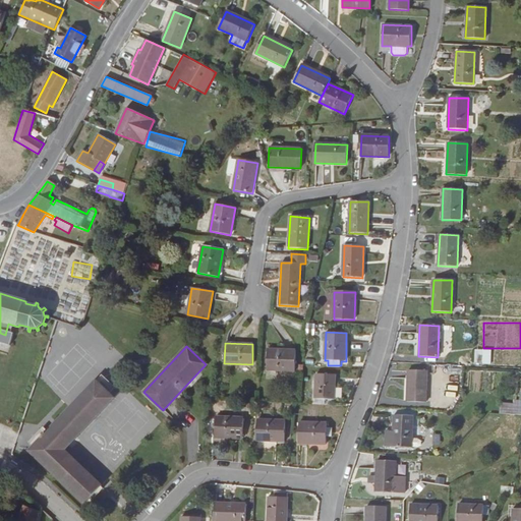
[(295,371),(296,350),(268,349),(267,370),(295,371)]
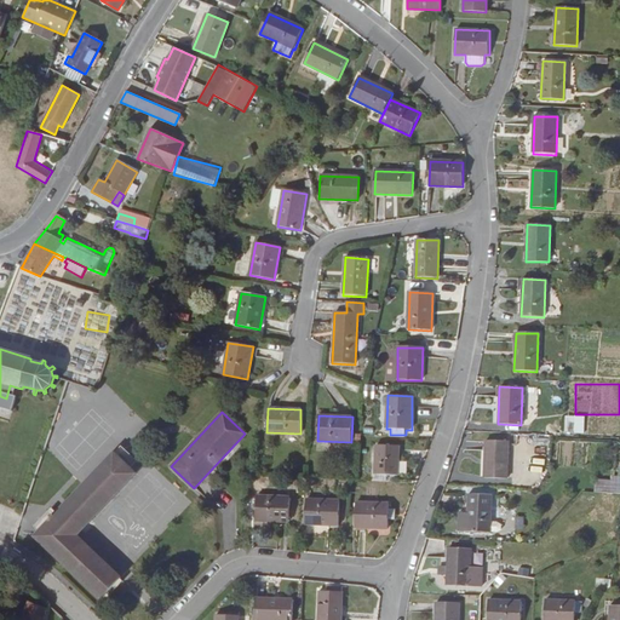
[(574,435),(574,415),(564,415),(564,435),(574,435)]
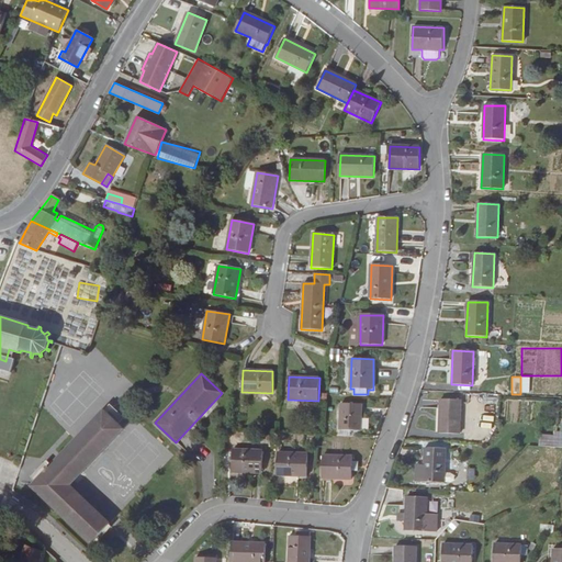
[(440,400),(439,434),(459,434),(460,400),(440,400)]
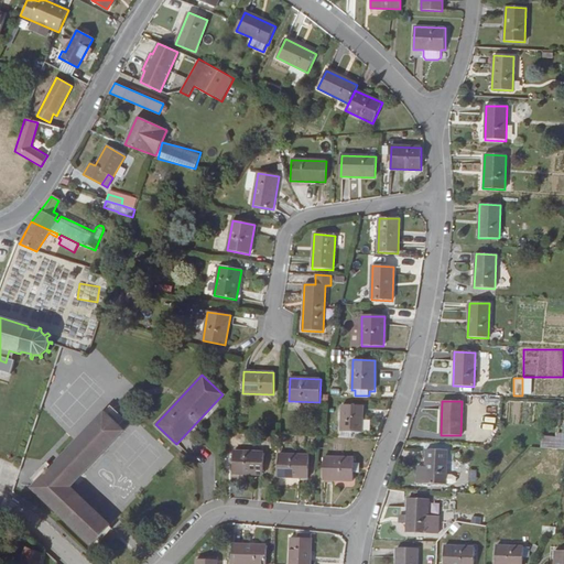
[(342,436),(351,436),(353,432),(361,433),(362,407),(343,405),(340,431),(342,431),(342,436)]
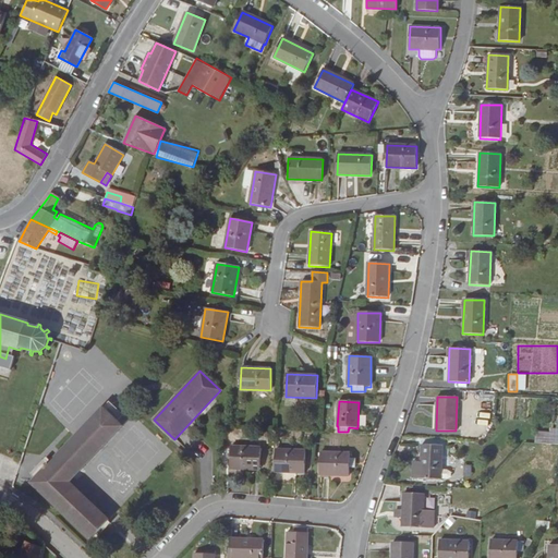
[(69,483),(123,425),(104,407),(32,483),(91,540),(109,520),(69,483)]
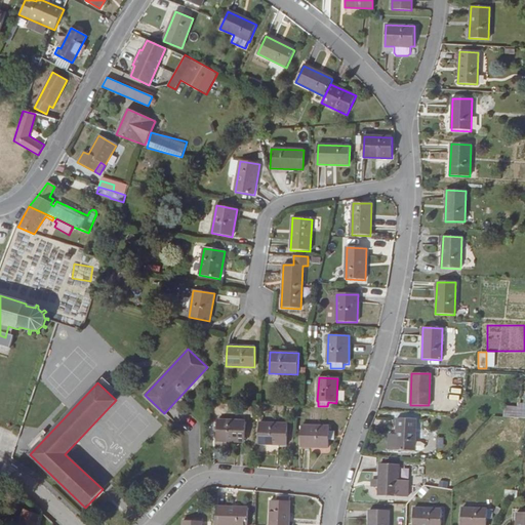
[(524,416),(524,403),(518,402),(514,418),(524,421),(524,416)]
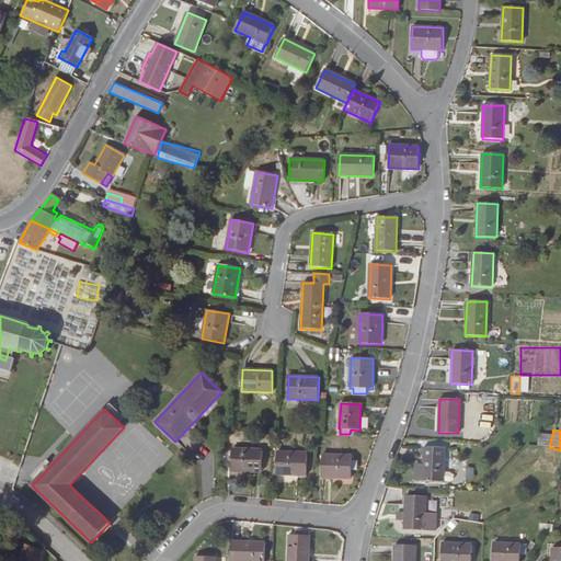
[(450,472),(443,472),(444,448),(424,447),(423,465),(415,464),(414,481),(442,482),(443,481),(448,481),(453,479),(454,474),(450,472)]
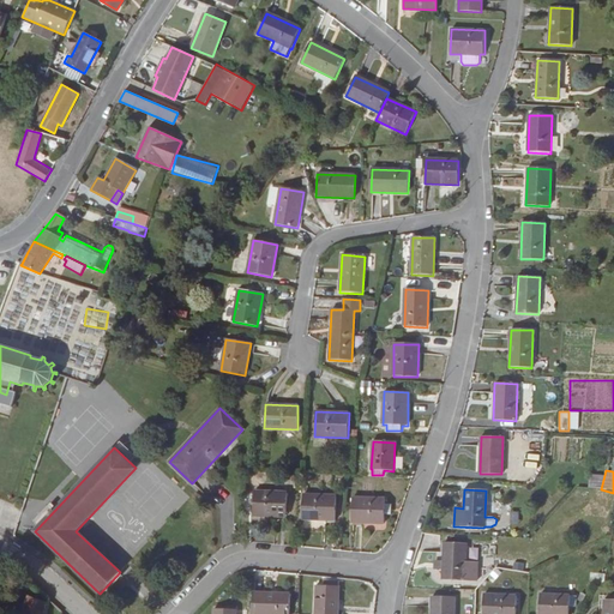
[(253,492),(253,516),(286,517),(287,493),(253,492)]
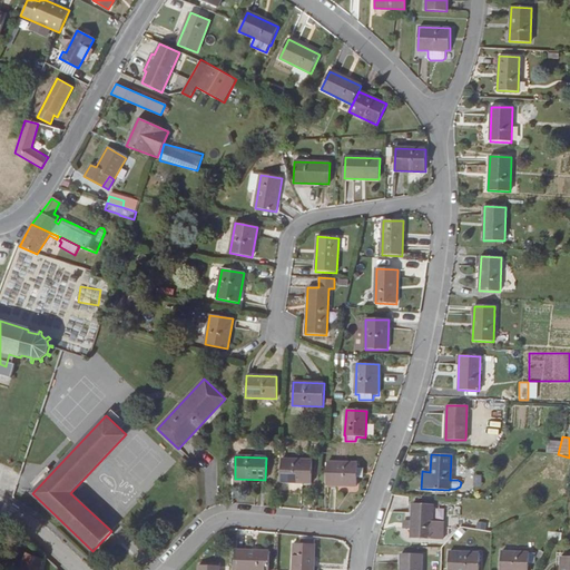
[(281,460),(281,482),(312,483),(312,460),(281,460)]
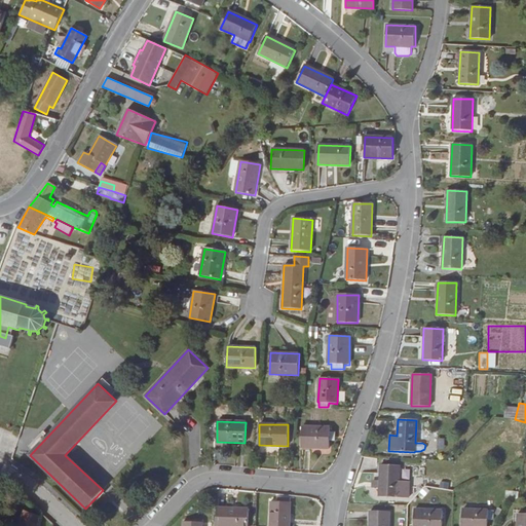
[(301,426),(301,447),(329,448),(330,441),(335,441),(335,433),(330,431),(330,427),(301,426)]
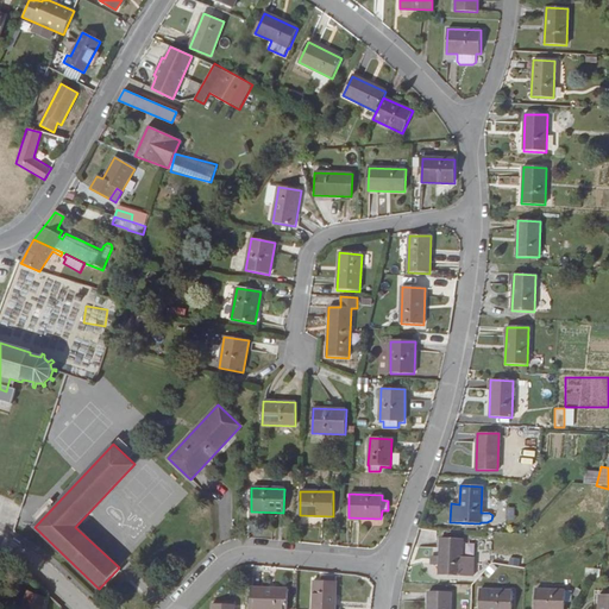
[(432,564),(439,565),(439,573),(439,575),(462,576),(463,539),(440,538),(439,557),(432,557),(432,564)]
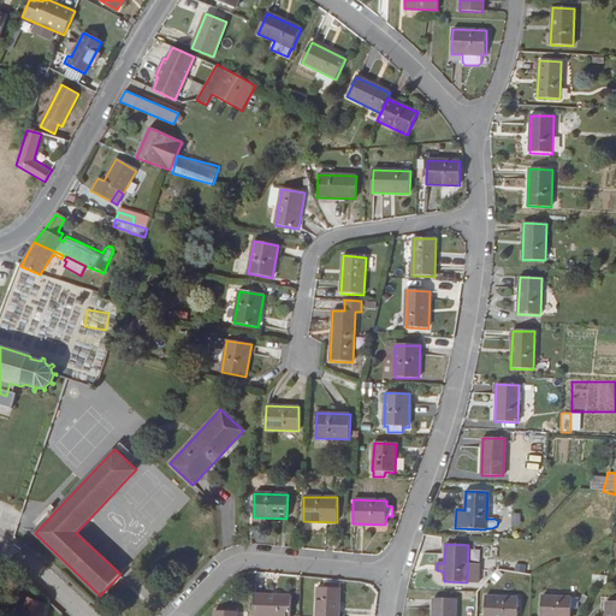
[(315,615),(338,615),(339,588),(318,587),(315,615)]
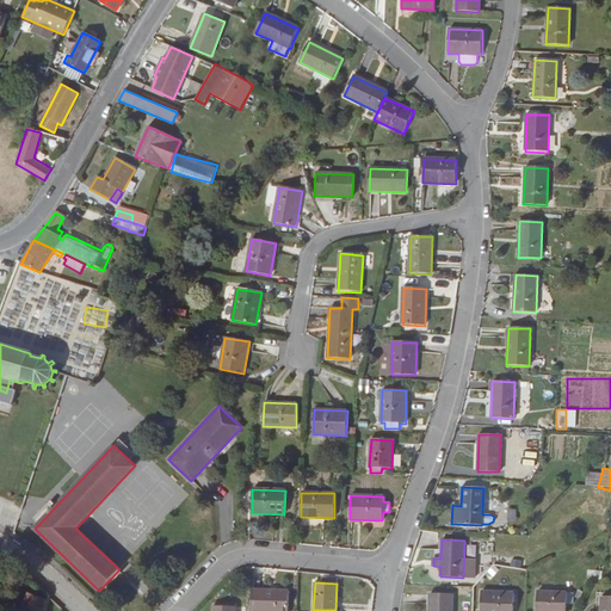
[(252,590),(251,610),(288,610),(289,591),(252,590)]
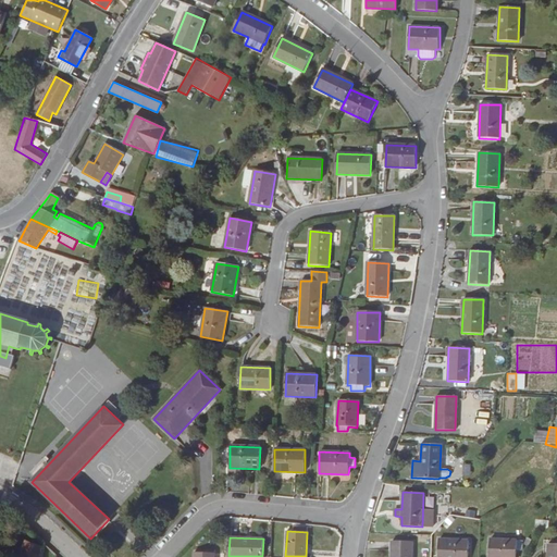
[(467,556),(468,540),(438,539),(437,556),(467,556)]
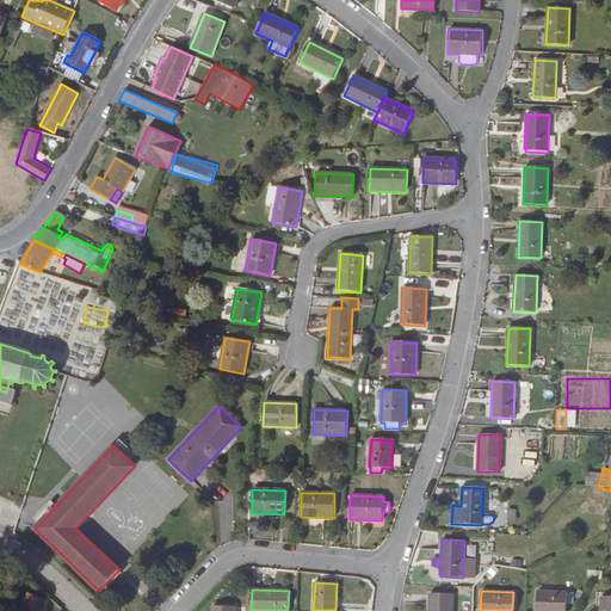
[(536,610),(566,610),(566,603),(573,603),(573,593),(566,593),(566,592),(537,591),(536,610)]
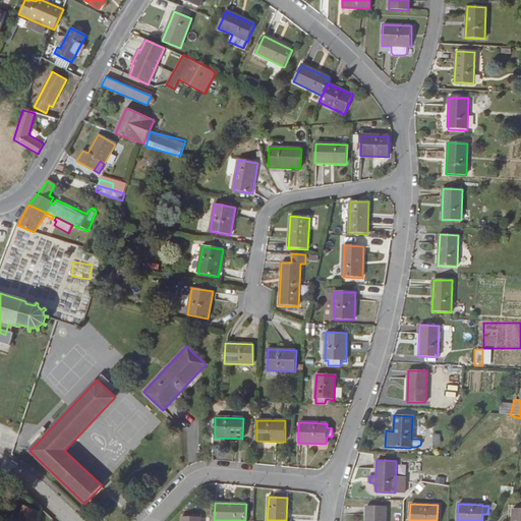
[(366,506),(365,520),(385,520),(386,507),(366,506)]
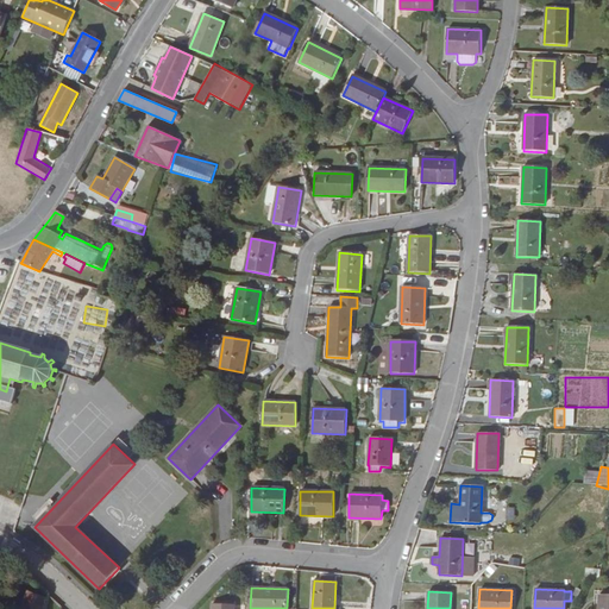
[(23,608),(43,608),(45,600),(29,594),(23,608)]
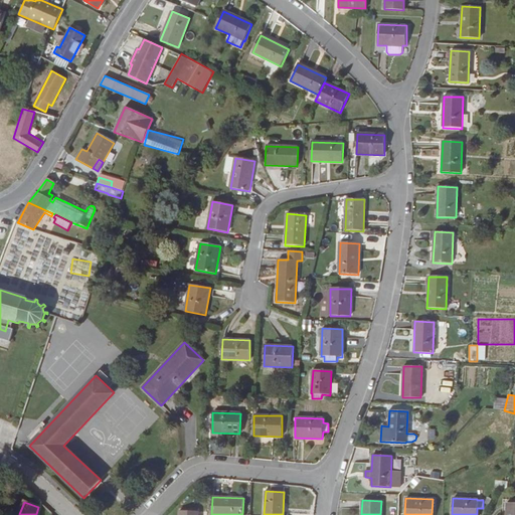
[(506,514),(514,514),(514,502),(507,503),(506,514)]
